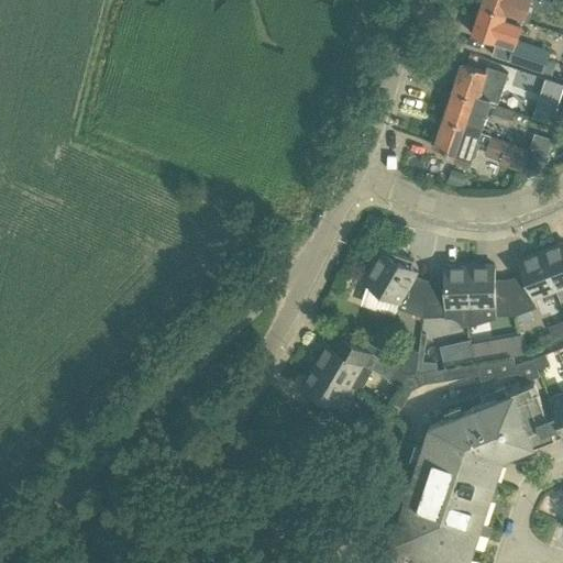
[(482,0),(481,6),(505,13),(504,18),(515,21),(516,19),(522,21),(529,0),(482,0)]
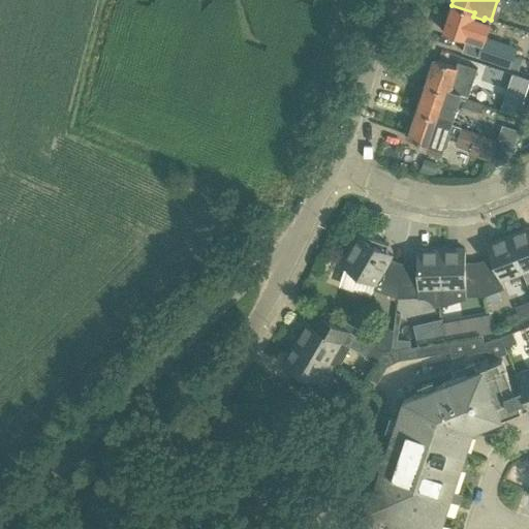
[(452,5),(443,31),(466,39),(483,44),(485,36),(491,20),(485,18),(484,20),(473,17),(474,12),(452,5)]
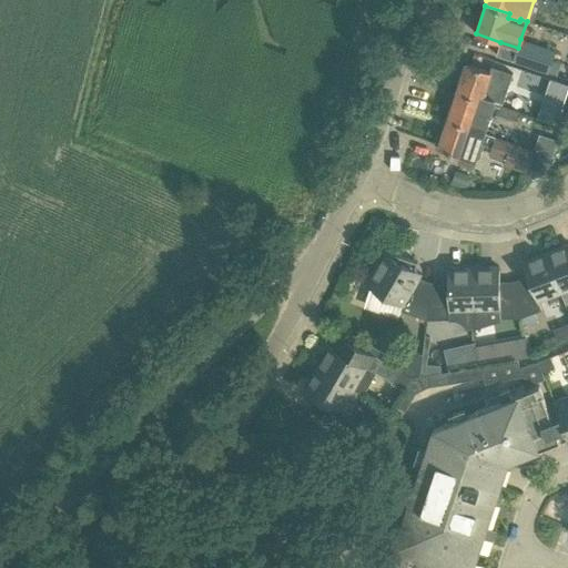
[(500,42),(496,56),(549,73),(556,51),(520,39),(518,48),(500,42)]
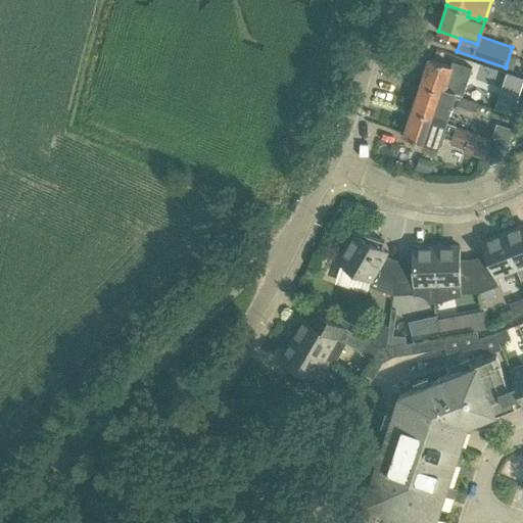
[(429,59),(420,85),(442,93),(444,87),(455,91),(455,92),(463,95),(470,75),(472,68),(463,65),(453,62),(450,66),(429,59)]
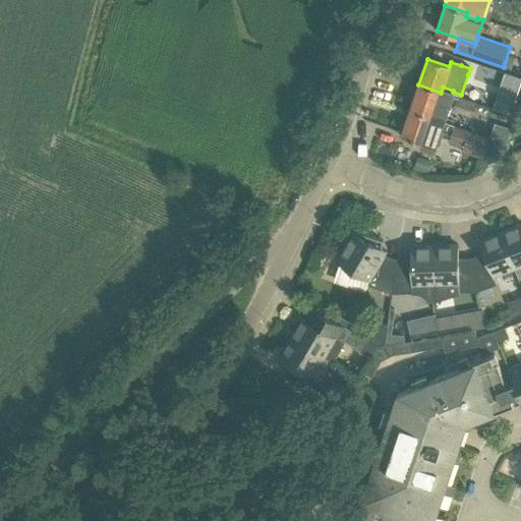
[(418,84),(410,111),(432,118),(433,113),(445,116),(446,117),(450,106),(453,107),(452,111),(472,117),(476,102),(458,96),(458,98),(454,96),(454,95),(452,95),(453,92),(453,91),(443,87),(441,93),(418,84)]
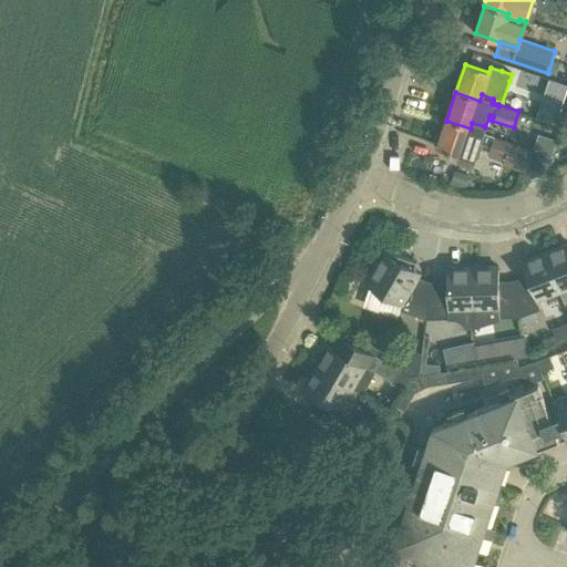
[(446,121),(436,148),(460,156),(457,162),(471,166),(473,160),(476,160),(478,152),(476,150),(478,144),(492,148),(496,136),(484,133),(485,131),(482,130),(484,126),(472,123),(471,129),(446,121)]
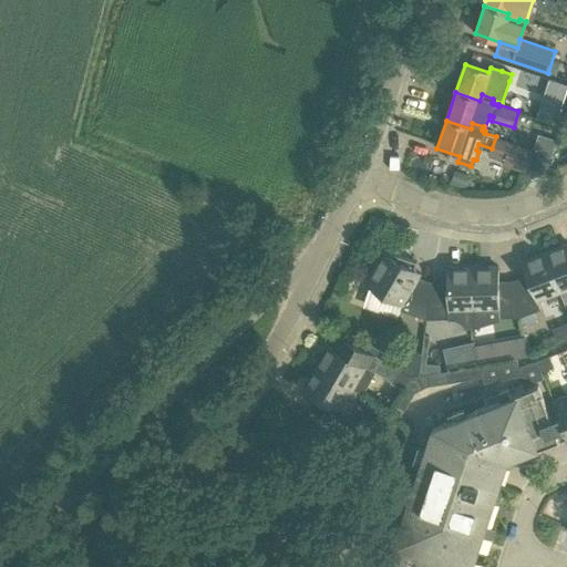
[(512,144),(505,164),(523,169),(524,167),(525,167),(531,151),(512,144)]
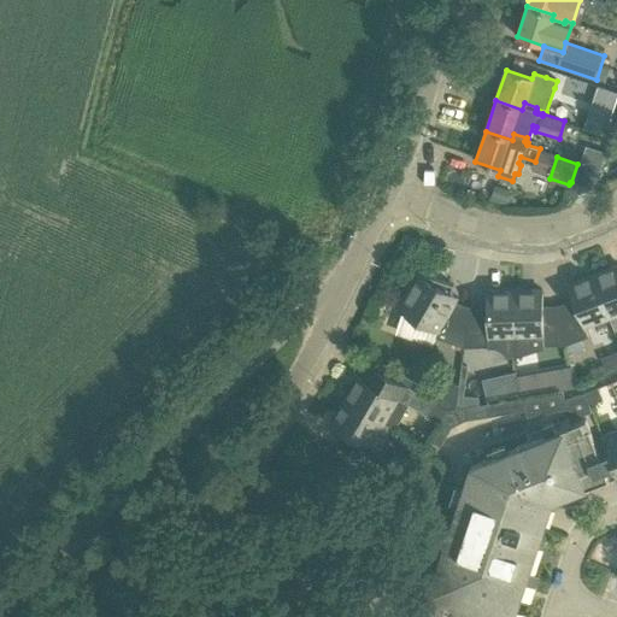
[(491,199),(505,204),(510,191),(495,184),(491,199)]
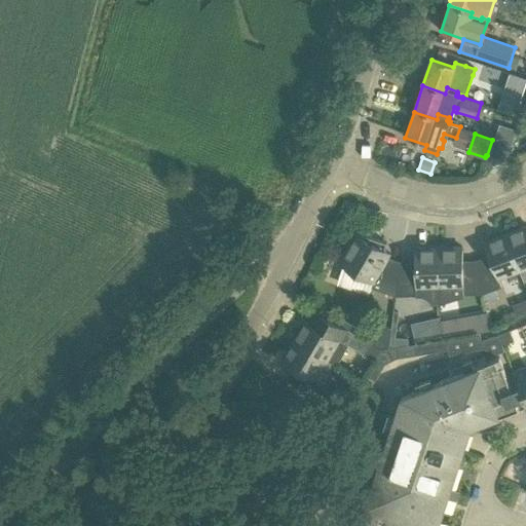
[(525,226),(505,234),(520,270),(525,283),(525,282),(525,226)]
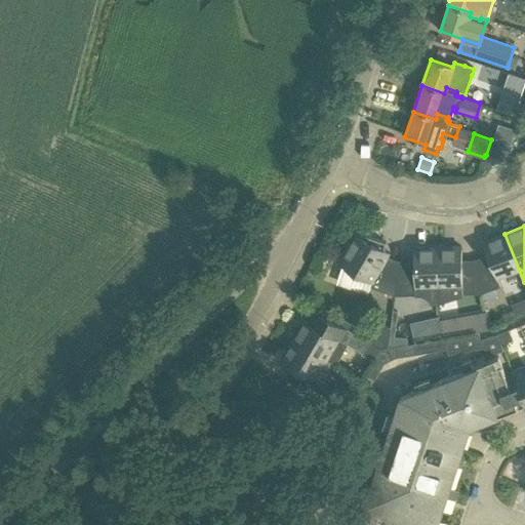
[(342,265),(337,281),(368,292),(370,287),(395,295),(399,270),(378,263),(386,242),(359,233),(358,235),(355,234),(338,263),(342,265)]
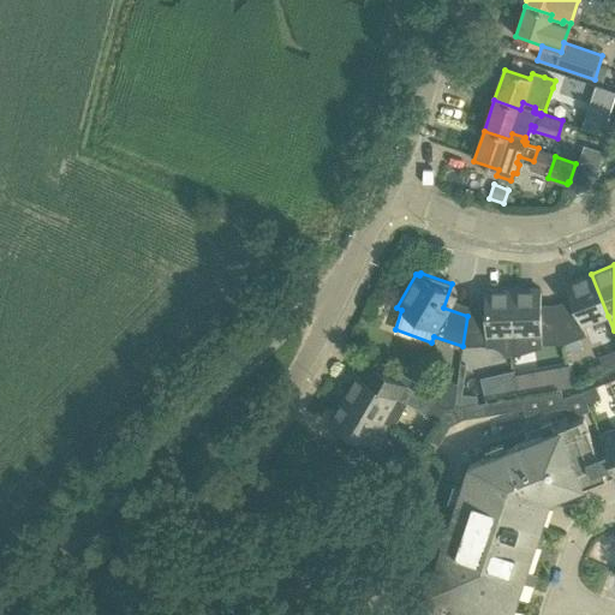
[(574,308),(559,314),(565,344),(578,339),(585,335),(581,327),(608,316),(591,274),(565,285),(574,308)]
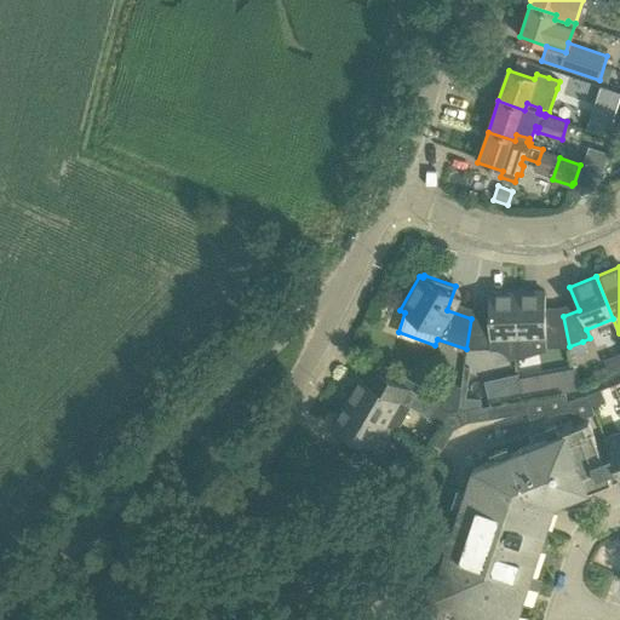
[(471,319),(466,349),(497,349),(499,350),(506,354),(507,356),(507,359),(518,357),(516,292),(488,293),(489,319),(471,319)]
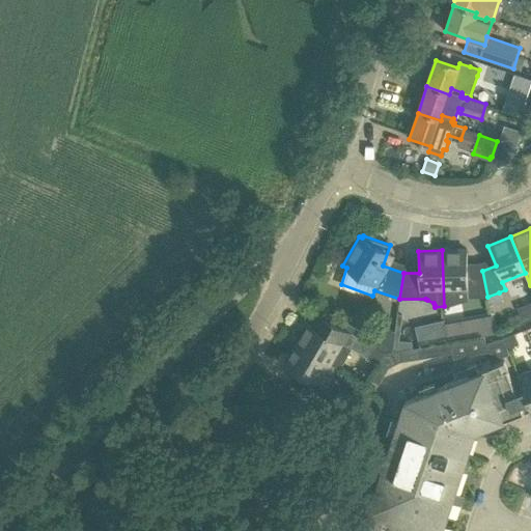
[(467,250),(442,250),(444,306),(468,299),(468,298),(487,297),(482,271),(467,272),(467,250)]
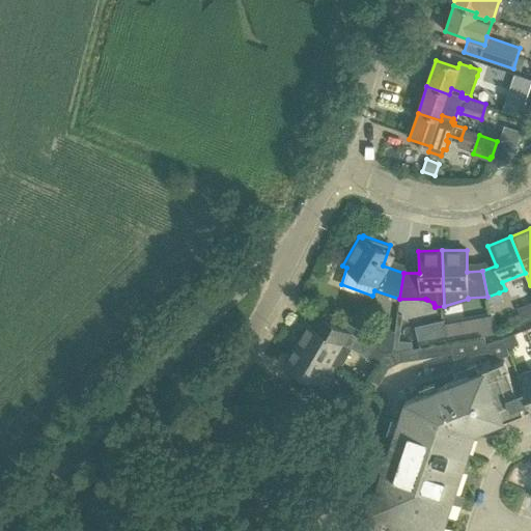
[(488,304),(501,299),(499,292),(487,297),(488,304)]
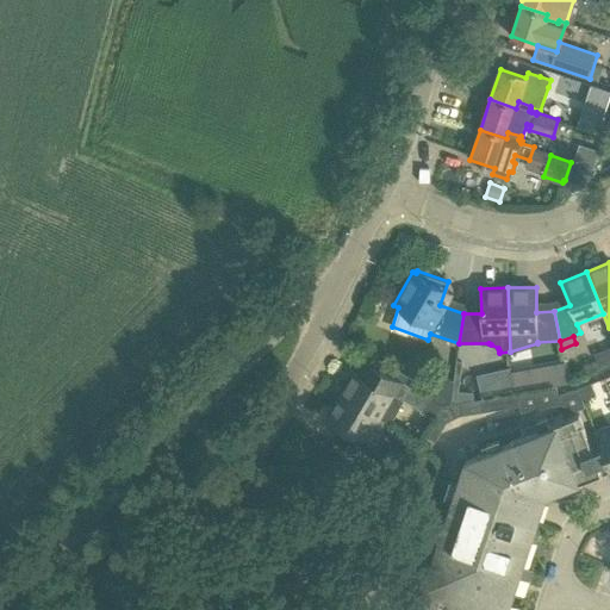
[(354,372),(341,396),(379,418),(387,423),(402,399),(410,386),(384,371),(365,361),(358,373),(354,372)]
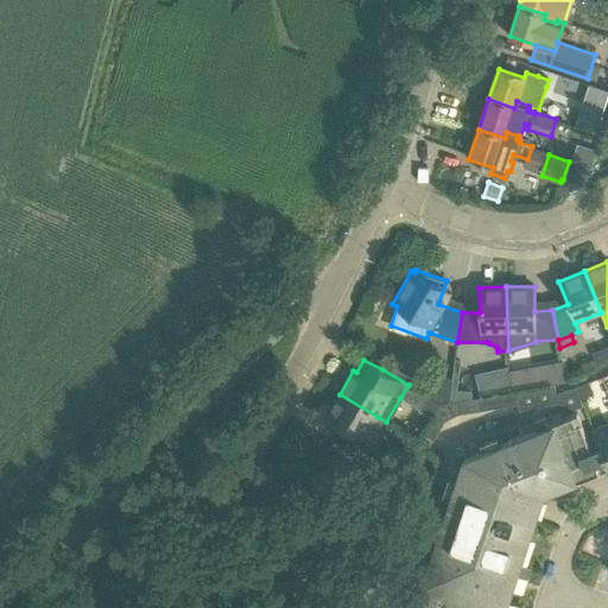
[(561,361),(546,363),(550,385),(553,385),(564,382),(561,361)]
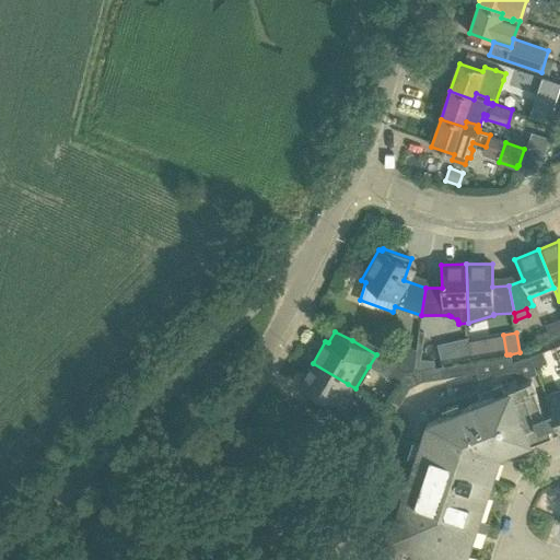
[(417,353),(417,349),(406,346),(394,365),(406,372),(413,371),(417,353)]
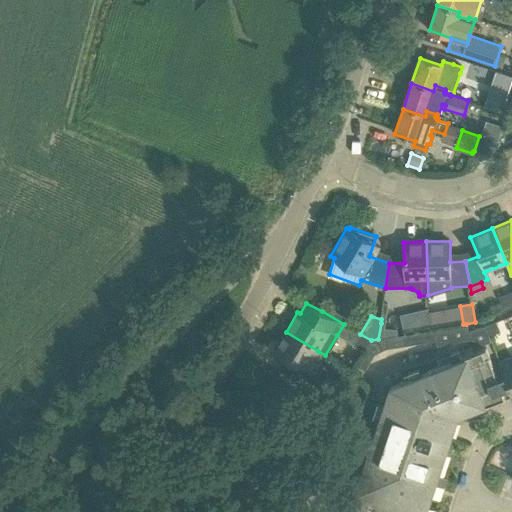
[(496,322),(485,326),(488,336),(500,331),(496,322)]
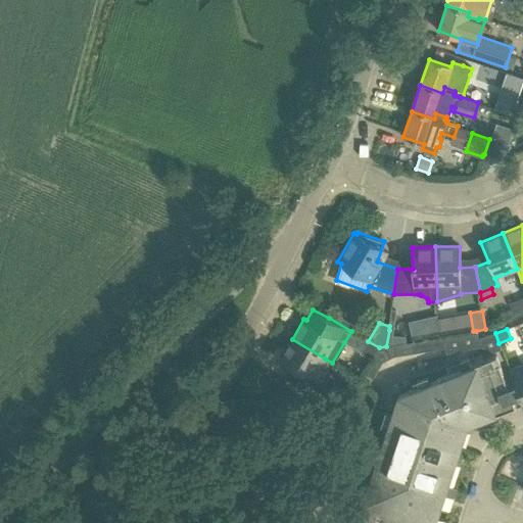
[(389,330),(386,346),(402,344),(401,337),(395,331),(389,330)]
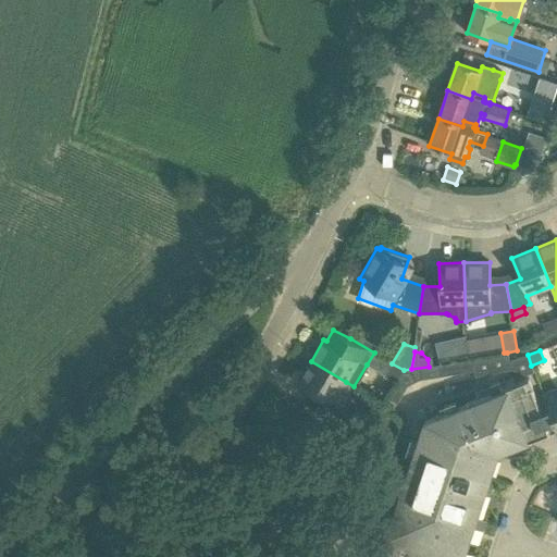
[(504,353),(471,359),(473,370),(475,376),(514,368),(517,378),(533,371),(531,366),(528,355),(521,357),(509,359),(507,353),(504,353)]
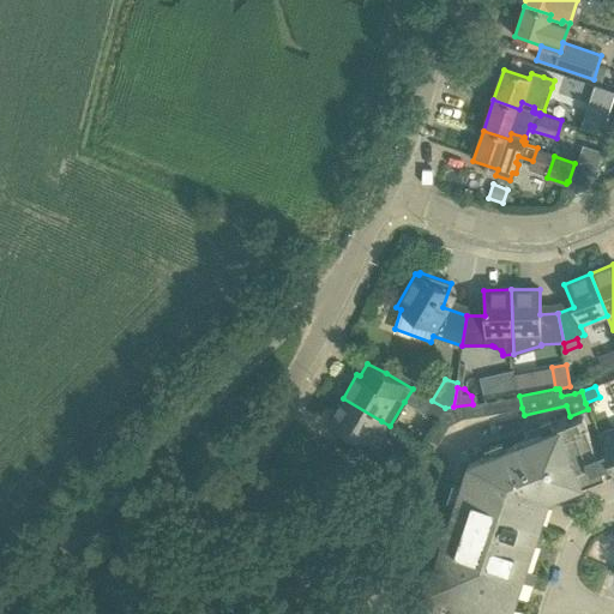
[(342,398),(329,422),(350,435),(342,447),(368,463),(377,450),(368,445),(381,421),(342,398)]
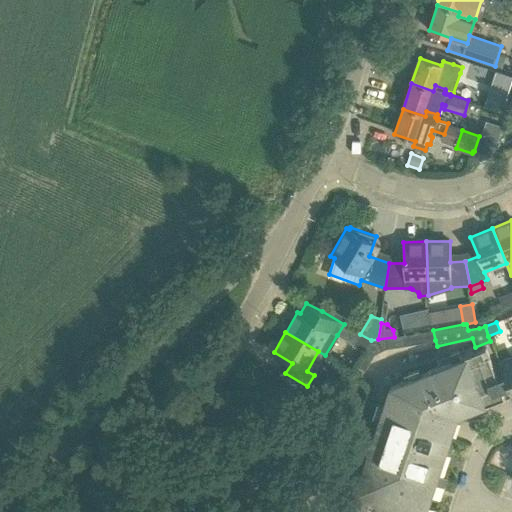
[(364,352),(371,340),(360,334),(352,345),(364,352)]
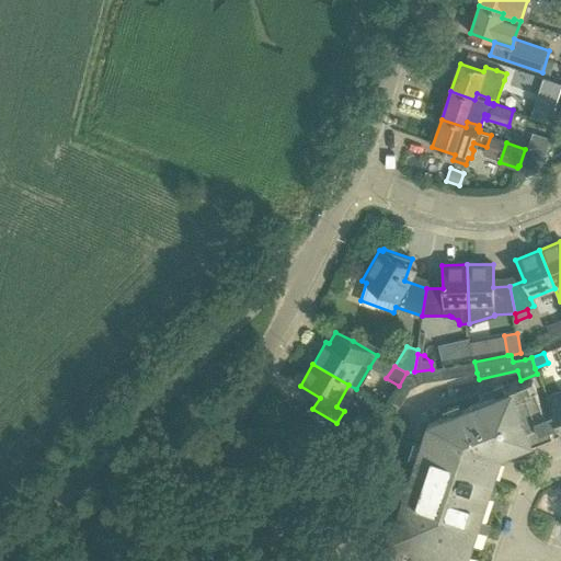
[(432,369),(414,371),(407,373),(399,386),(390,401),(400,407),(411,389),(423,382),(444,379),(443,367),(432,369)]
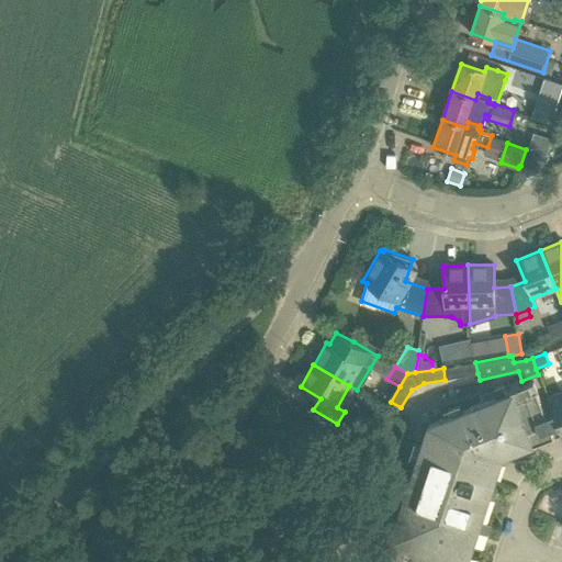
[(468,561),(480,530),(487,532),(491,521),(483,519),(494,487),(487,485),(491,478),(490,478),(497,454),(520,446),(523,449),(530,446),(530,447),(561,435),(553,413),(551,414),(546,400),(541,402),(534,382),(507,393),(504,385),(494,390),(496,396),(469,407),(470,408),(429,424),(415,467),(414,465),(405,493),(397,491),(394,502),(401,504),(383,557),(377,553),(372,561),(468,561)]
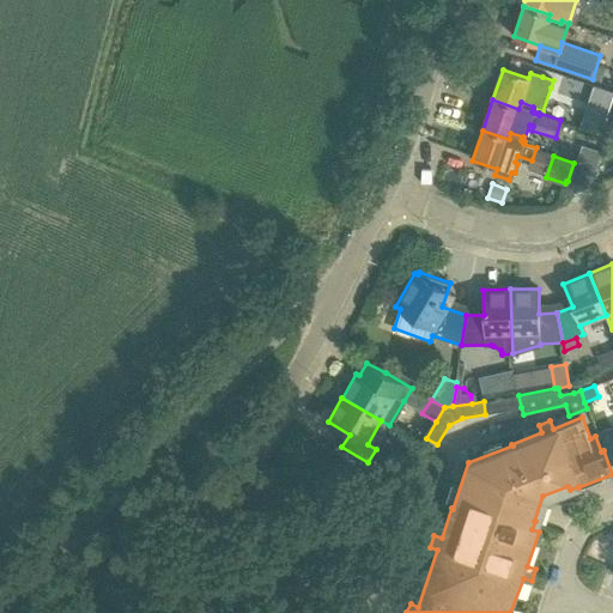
[(612,426),(598,434),(604,450),(612,474),(612,473),(612,426)]
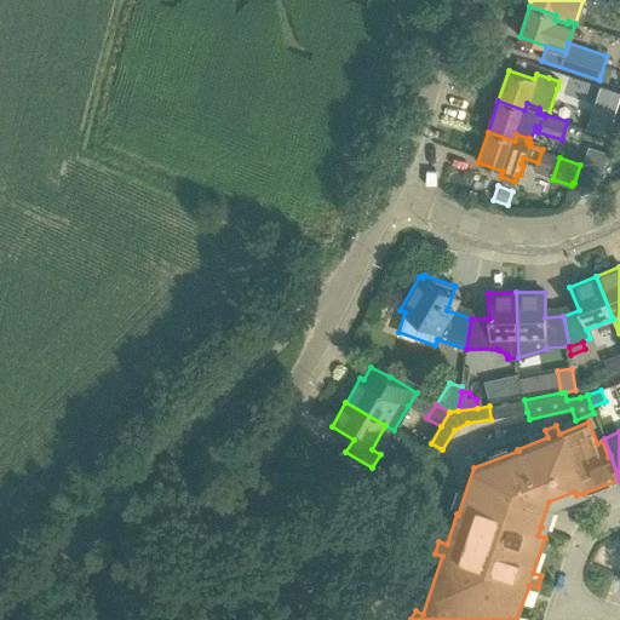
[(365,541),(360,557),(374,562),(379,546),(365,541)]
